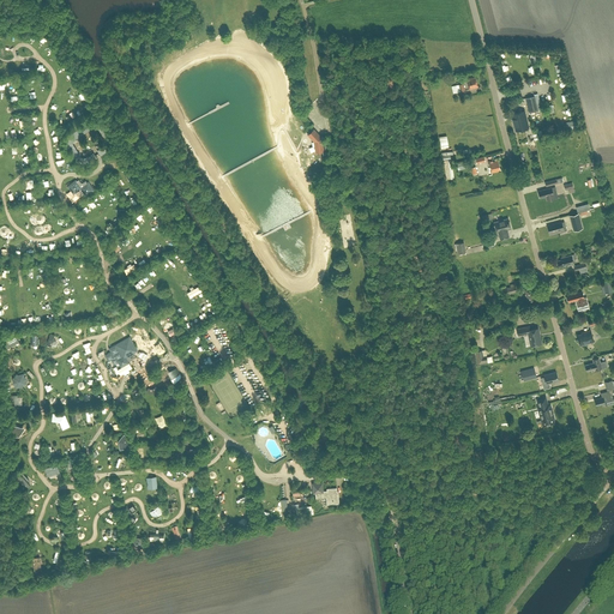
[(469,89),(479,86),(476,77),(467,79),(469,89)]
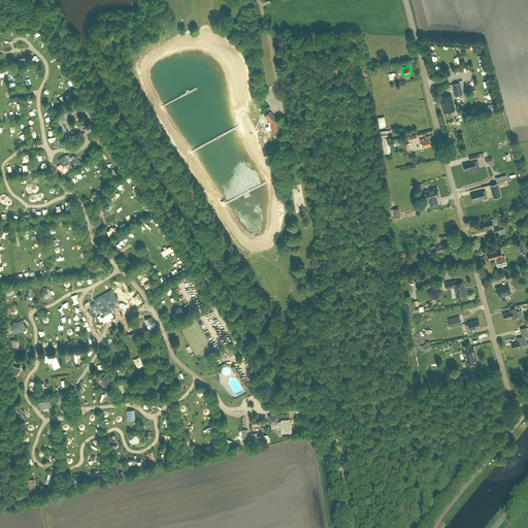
[(453,84),(455,97),(464,95),(461,81),(453,84)]
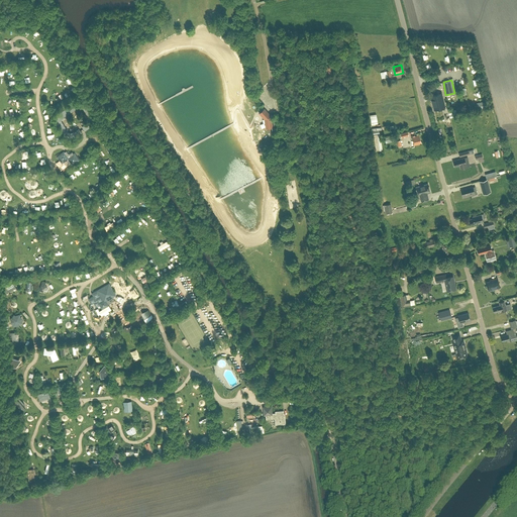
[(442,96),(440,96),(440,94),(431,96),(435,110),(444,107),(442,96)]
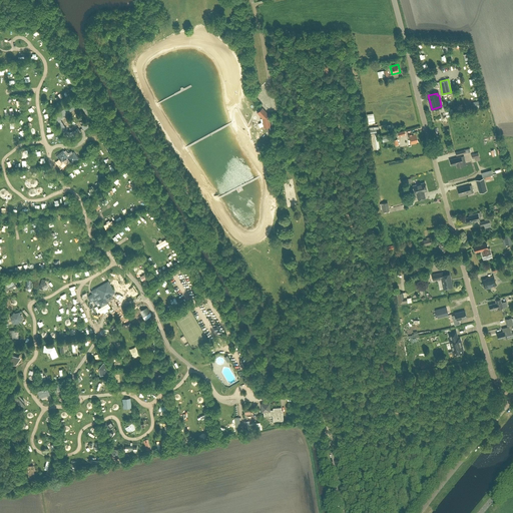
[(83,129),(91,124),(93,115),(85,103),(76,101),(58,113),(56,122),(61,132),(62,131),(64,136),(71,137),(81,131),(83,129)]
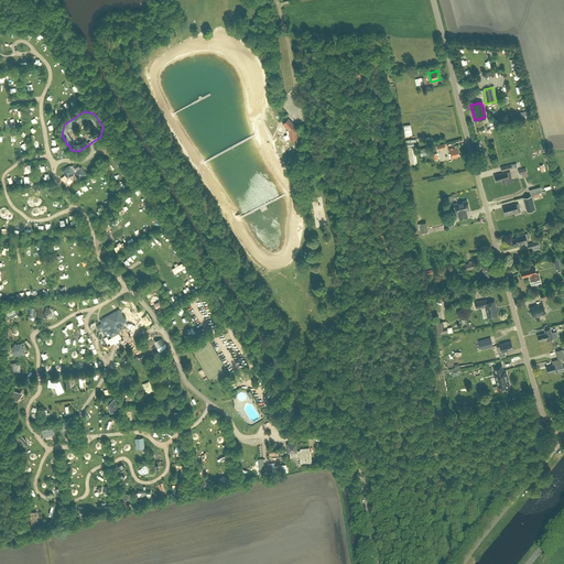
[(295,127),(290,121),(288,119),(282,125),(284,127),(288,131),(290,141),(297,140),(295,127)]
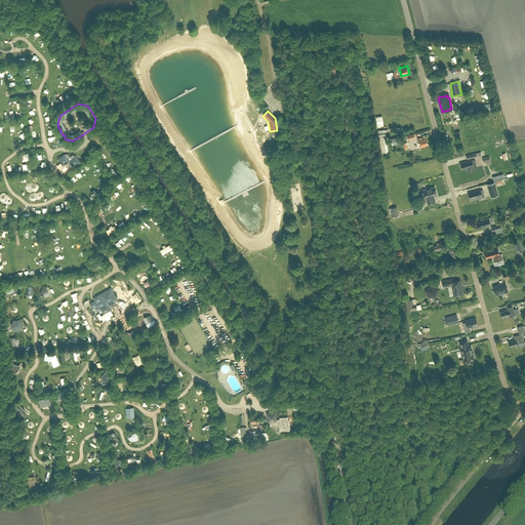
[(381,154),(389,153),(386,136),(378,137),(381,154)]
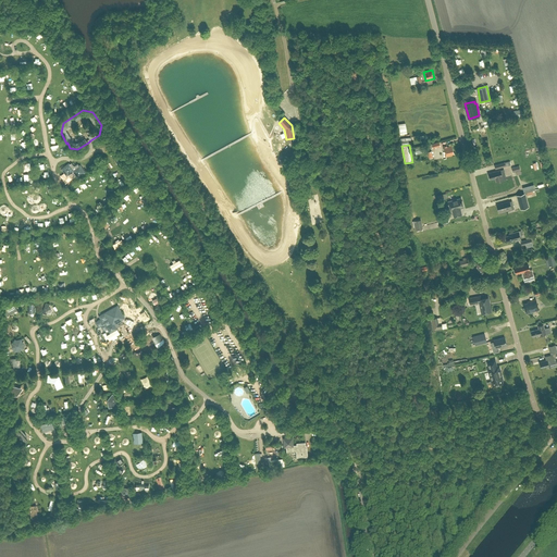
[(446,156),(455,153),(452,145),(444,147),(446,156)]
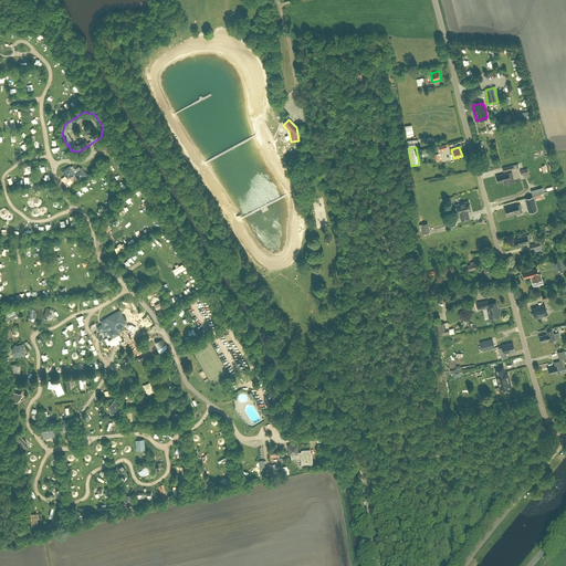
[(72,166),(71,167),(70,166),(62,171),(67,179),(74,175),(79,181),(86,176),(81,167),(80,168),(79,167),(76,168),(74,168),(72,166)]
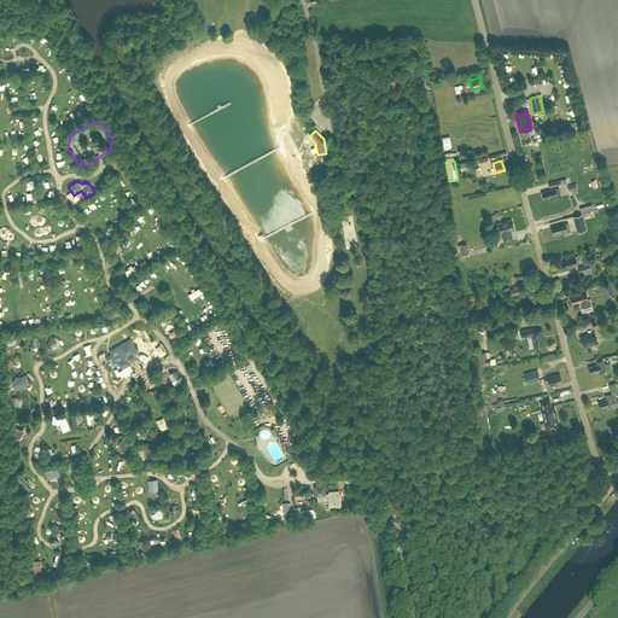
[(559,188),(551,191),(542,193),(543,198),(551,197),(552,202),(561,198),(559,188)]
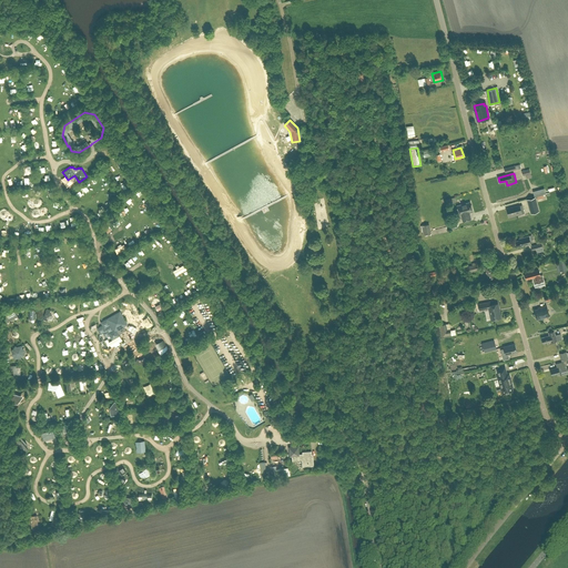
[(469,212),(473,211),(470,202),(457,205),(459,214),(460,214),(463,221),(470,219),(469,212)]
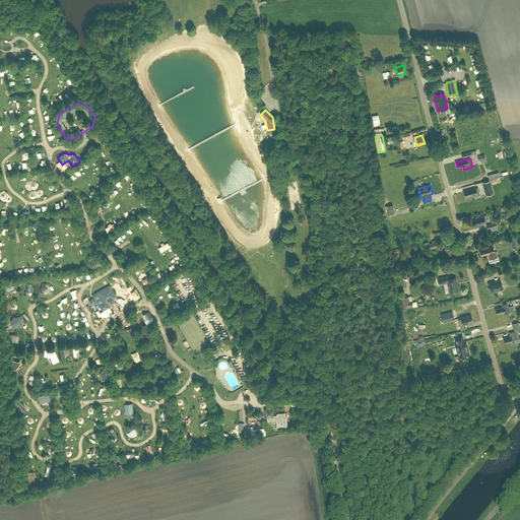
[(491,185),(484,187),(486,195),(493,193),(491,185)]
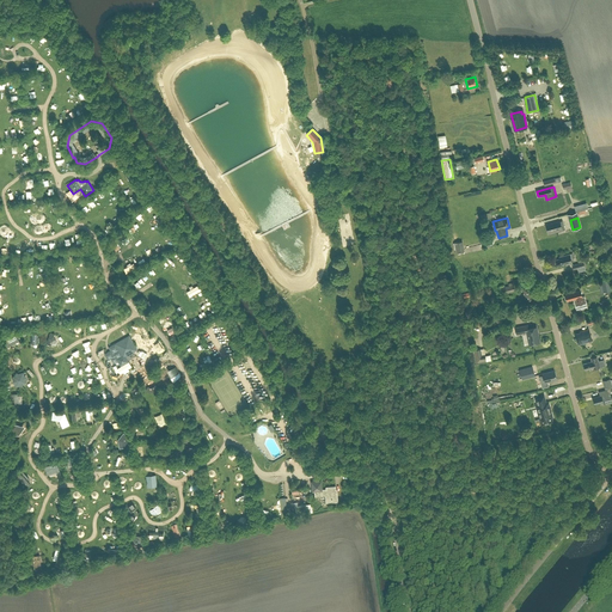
[(564,230),(563,221),(560,222),(560,221),(546,225),(549,234),(564,230)]
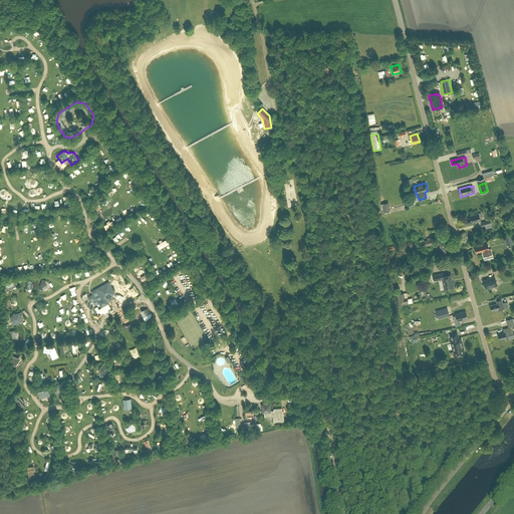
[(513,209),(513,205),(513,202),(501,205),(502,209),(509,207),(509,208),(510,211),(513,209)]
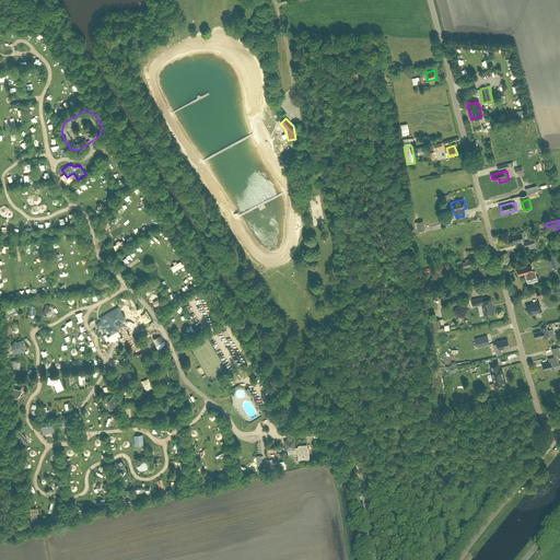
[(524,231),(522,232),(512,235),(513,236),(509,237),(510,243),(517,242),(524,241),(523,237),(526,236),(524,231)]
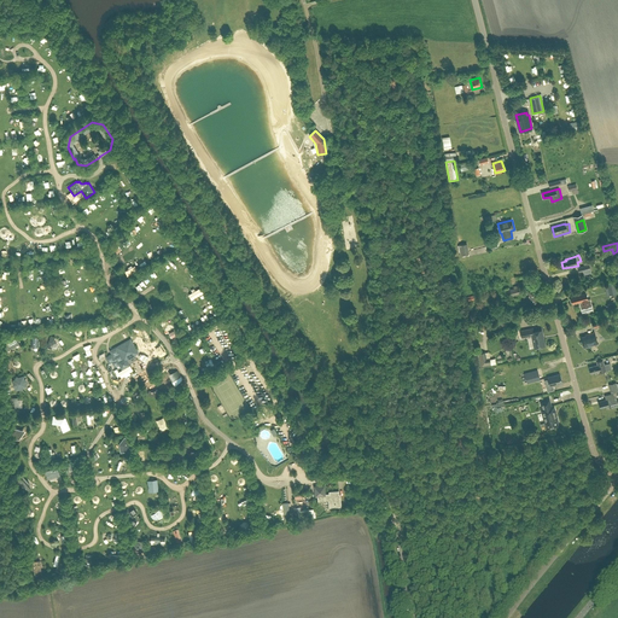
[(606,284),(610,296),(617,293),(614,281),(606,284)]
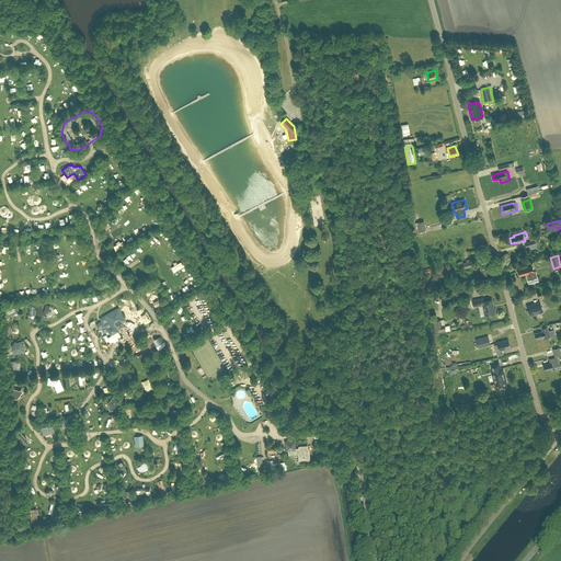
[(462,268),(472,266),(470,259),(467,260),(467,262),(461,263),(462,268)]
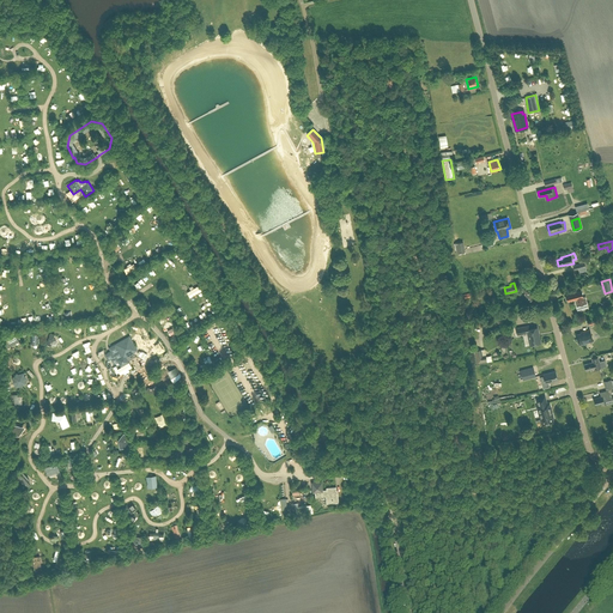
[(526,301),(535,299),(533,287),(523,290),(526,301)]
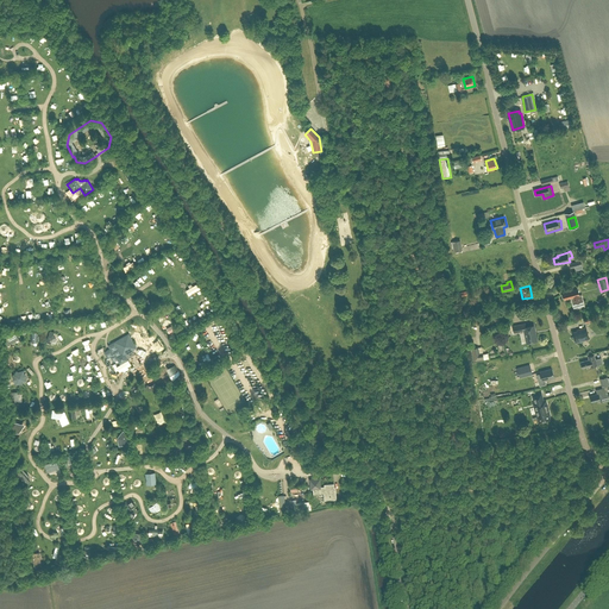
[(575,290),(571,292),(563,294),(564,299),(565,301),(570,300),(569,297),(572,296),(572,297),(573,299),(573,297),(575,302),(572,303),(573,308),(579,307),(578,302),(581,301),(578,292),(577,289),(575,290)]
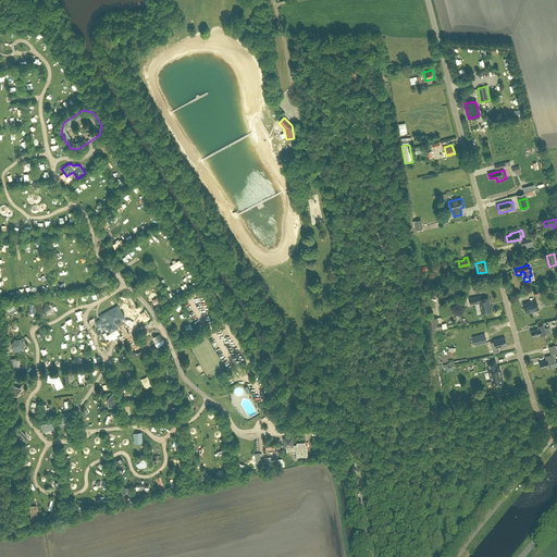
[(480,296),(469,298),(470,305),(479,302),(482,313),(491,311),(489,297),(481,298),(480,296)]
